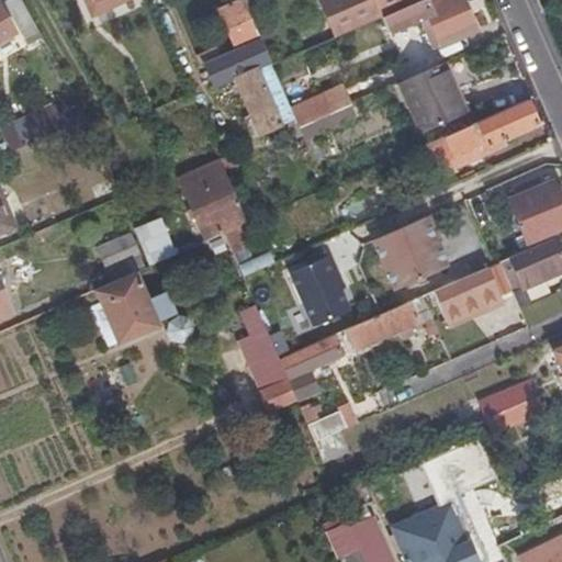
[(36,29),(20,0),(15,0),(8,4),(27,41),(40,35),(36,29)]
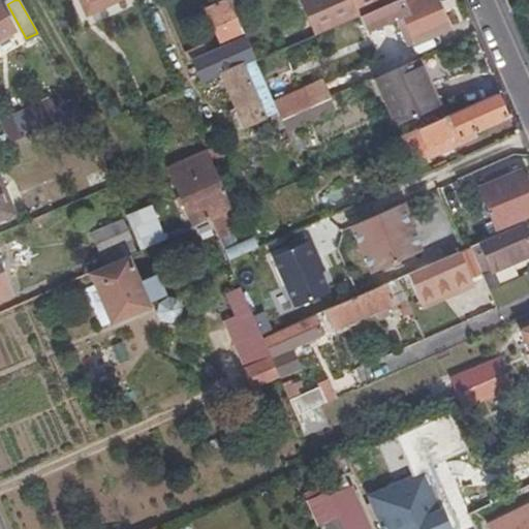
[(395,0),(305,0),(300,3),(314,35),(356,17),(379,7),(395,0)]
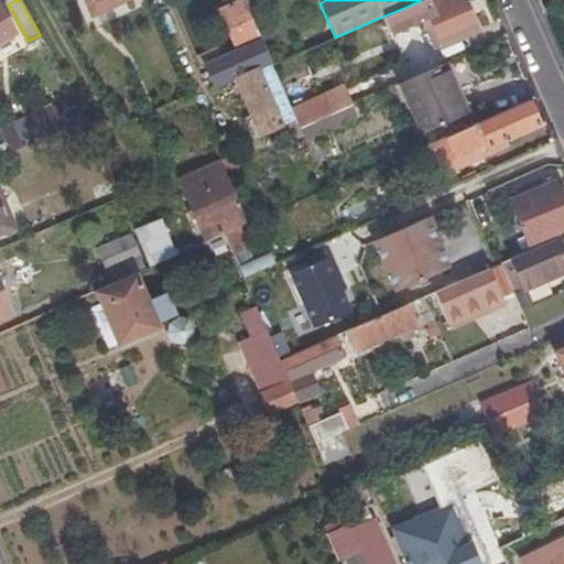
[(421,0),(404,8),(380,18),(388,33),(419,19),(432,49),(474,31),(474,28),(461,0),(435,0),(424,6),(422,0),(421,0)]
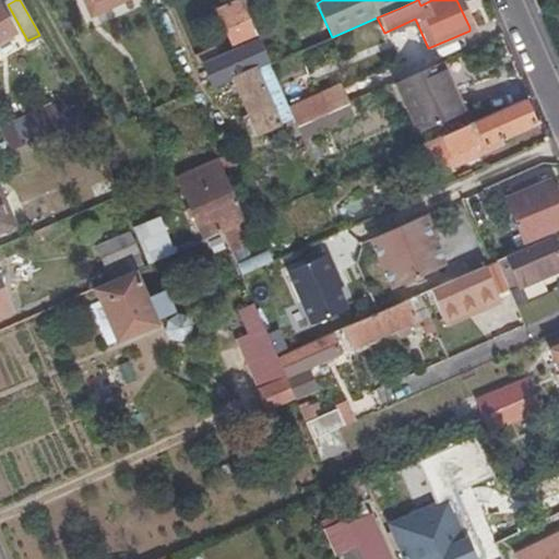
[(257,37),(241,1),(215,12),(232,49),(257,37)]
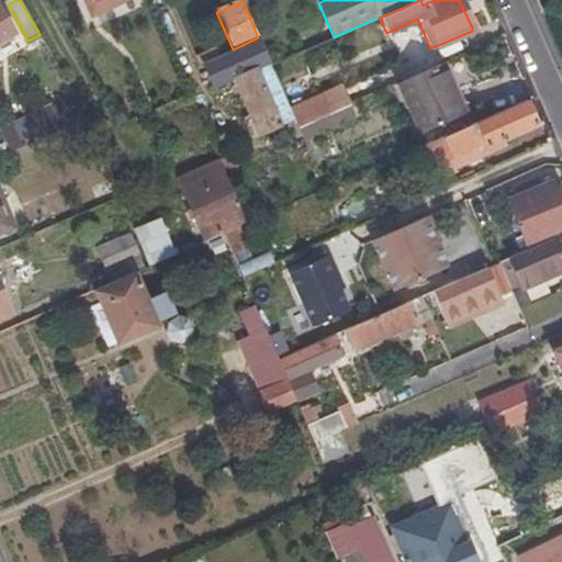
[(0,41),(12,35),(0,11),(0,41)]
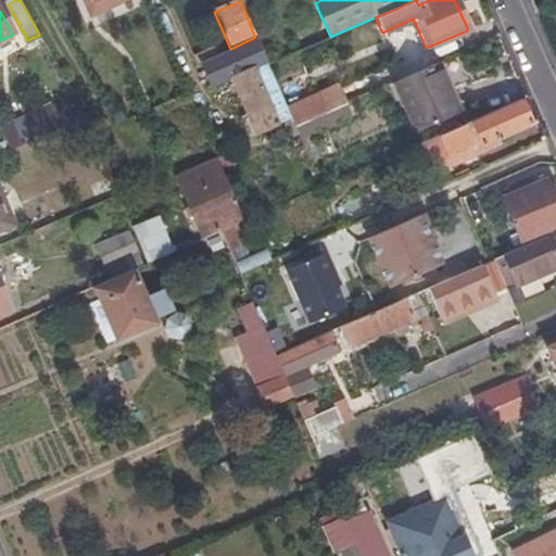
[(286,109),(255,37),(230,49),(201,62),(211,86),(230,79),(254,135),(291,119),(286,109)]
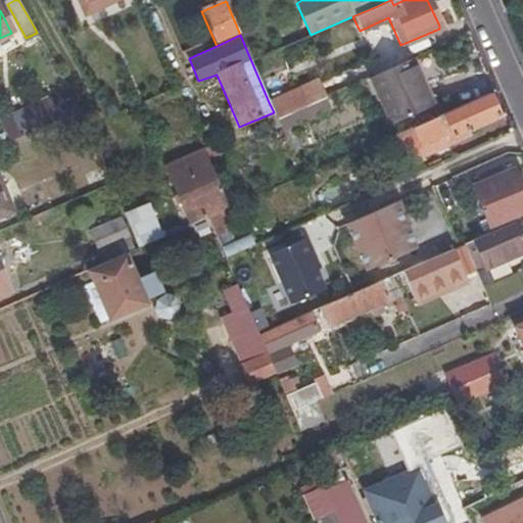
[(409,61),(368,80),(387,124),(428,105),(409,61)]
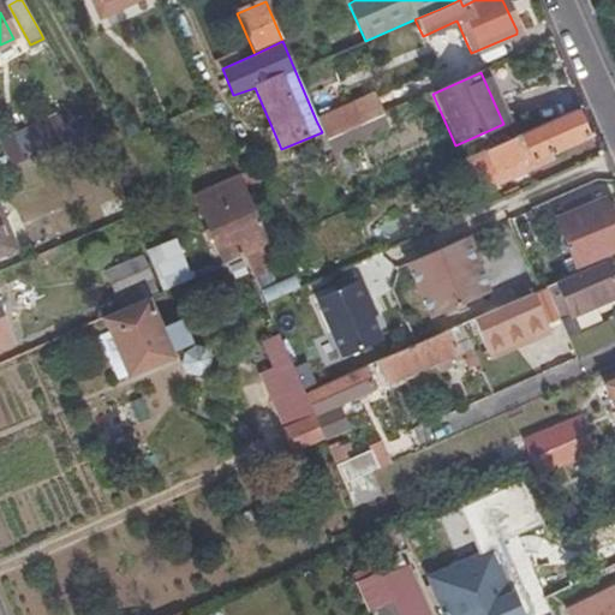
[(322,132),(324,141),(378,117),(383,115),(375,94),(316,120),(322,132)]
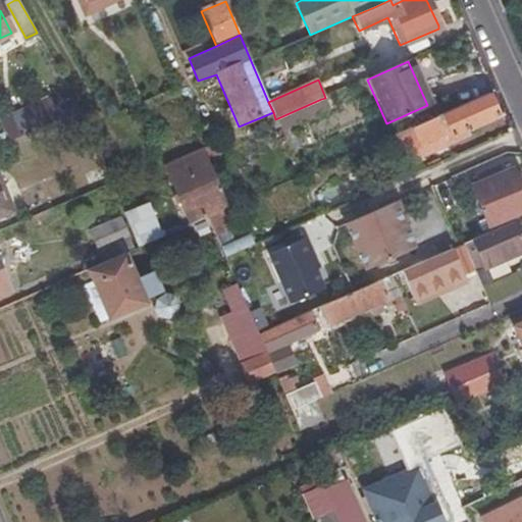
[(487,93),(412,126),(397,134),(408,158),(423,151),(425,155),(470,134),(468,128),(498,115),(487,93)]
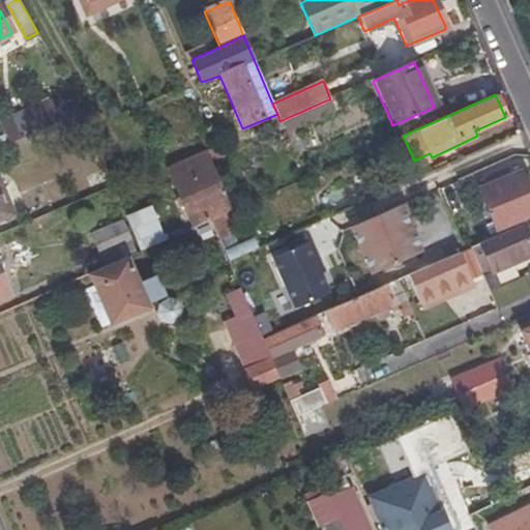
[(0,128),(9,146),(60,125),(50,99),(0,121),(0,128)]
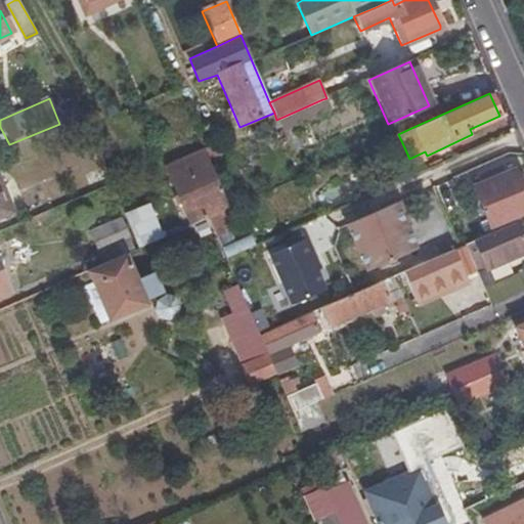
[(322,99),(276,120),(282,131),(291,128),(326,110),(322,99)]
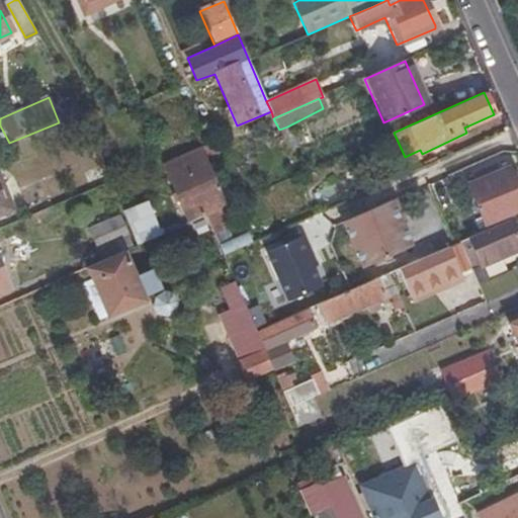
[(279,130),(287,149),(294,145),(287,126),(279,130)]
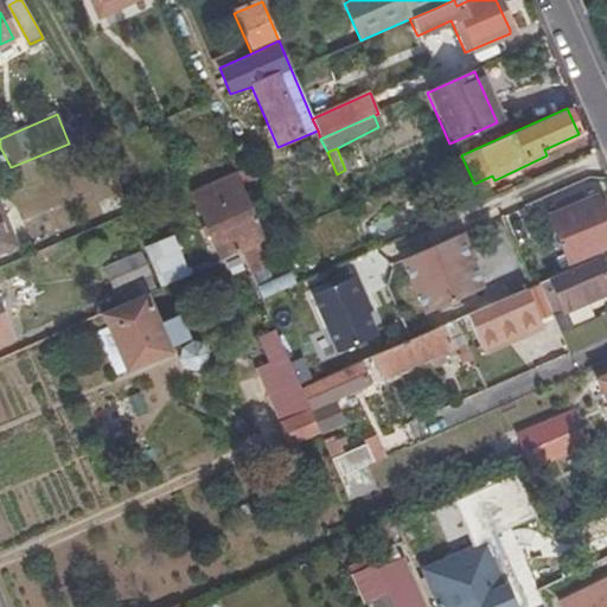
[(267,241),(237,174),(192,196),(223,261),(241,253),(267,241)]
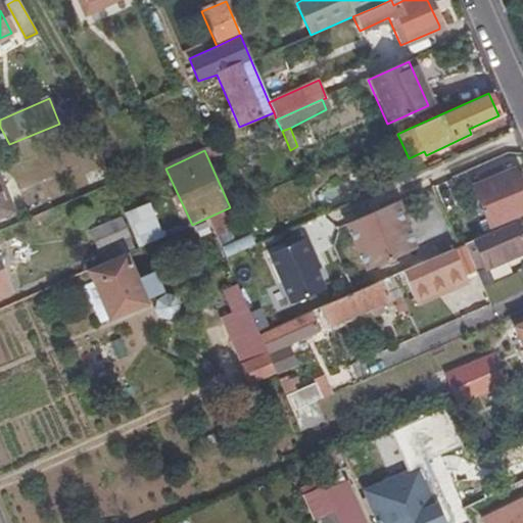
[(410,162),(426,155),(424,151),(409,158),(410,162)]
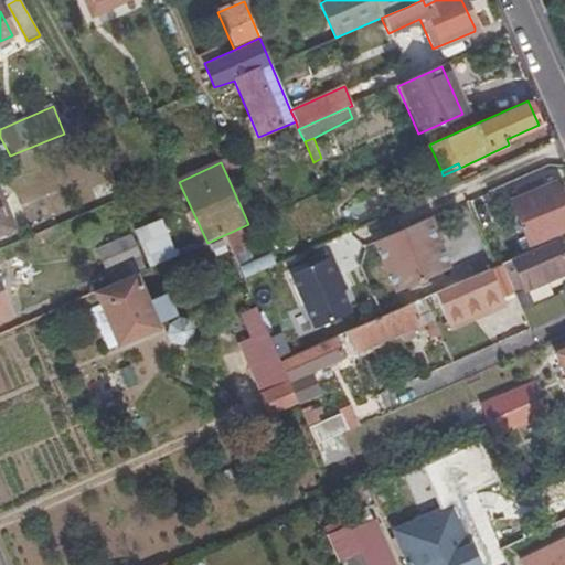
[(541,179),(528,184),(531,192),(544,187),(541,179)]
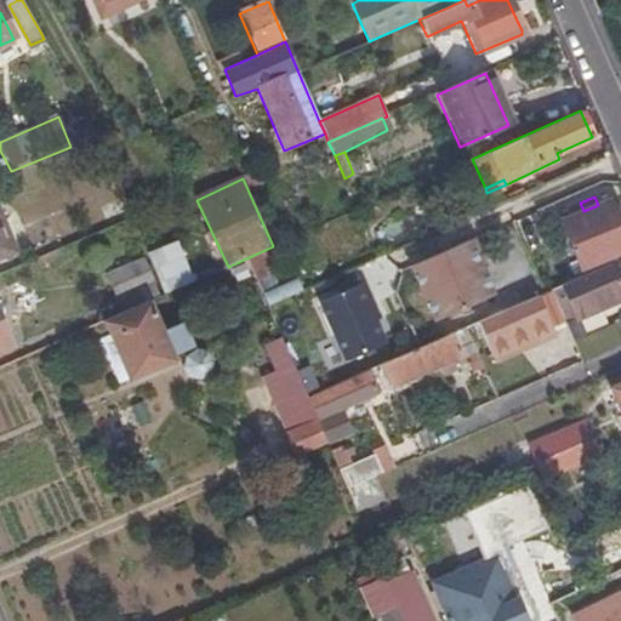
[(620,231),(608,200),(598,205),(584,211),(580,203),(568,208),(571,217),(563,220),(582,267),(620,250),(620,231)]
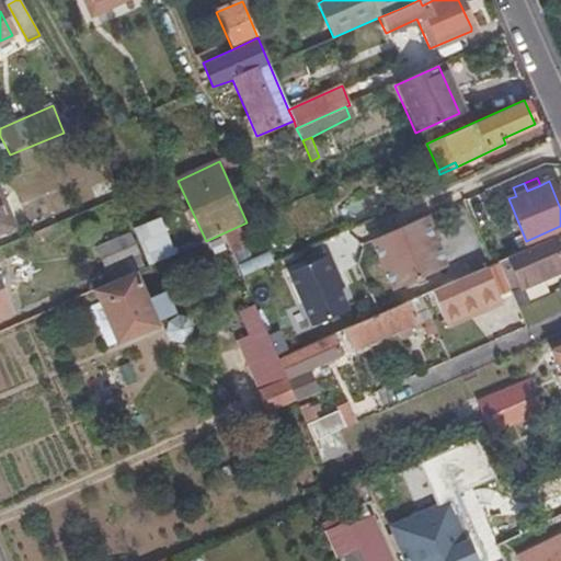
[(0,232),(31,220),(24,201),(6,209),(0,195),(0,232)]
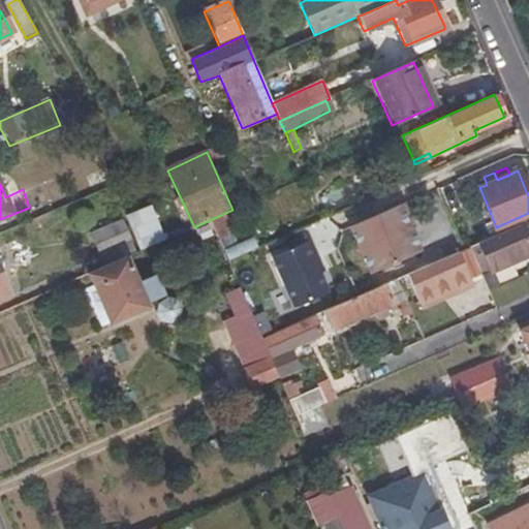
[(408,227),(398,204),(394,206),(403,228),(408,227)]
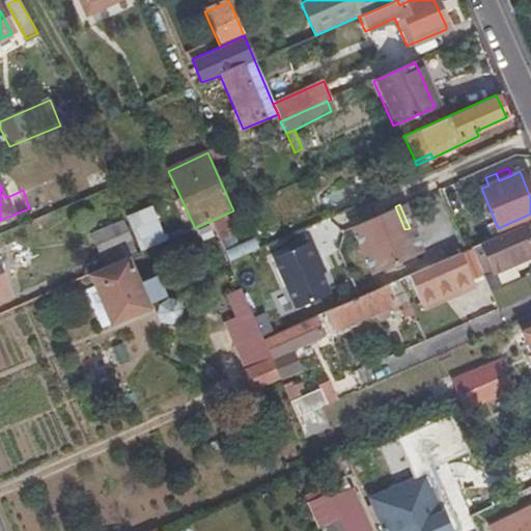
[(404,229),(395,206),(350,227),(368,275),(420,252),(410,228),(404,229)]
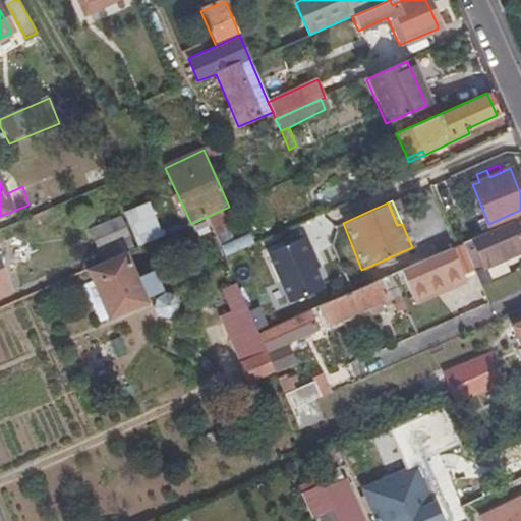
[(449,229),(455,244),(468,239),(484,232),(472,205),(456,212),(462,225),(449,229)]
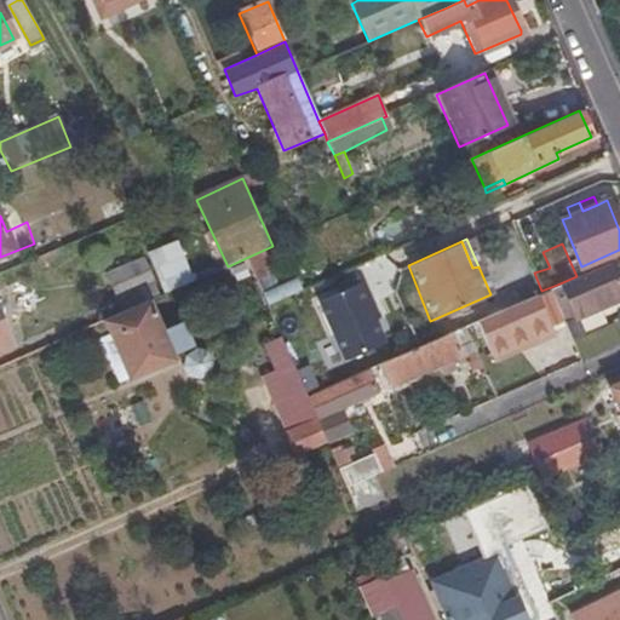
[(110,277),(125,311),(155,298),(162,296),(155,282),(153,283),(144,263),(110,277)]
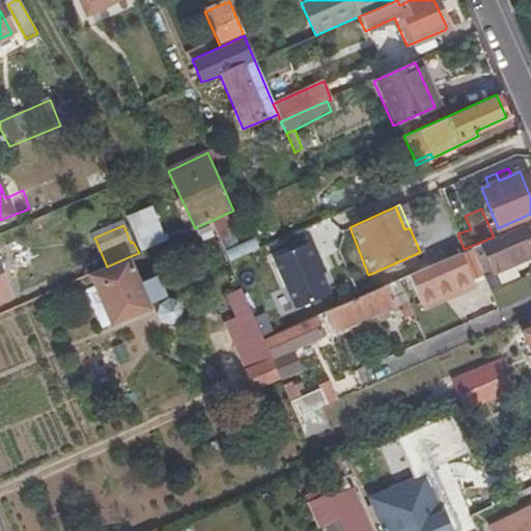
[(488,271),(490,270),(530,252),(530,249),(522,226),(478,244),(488,271)]
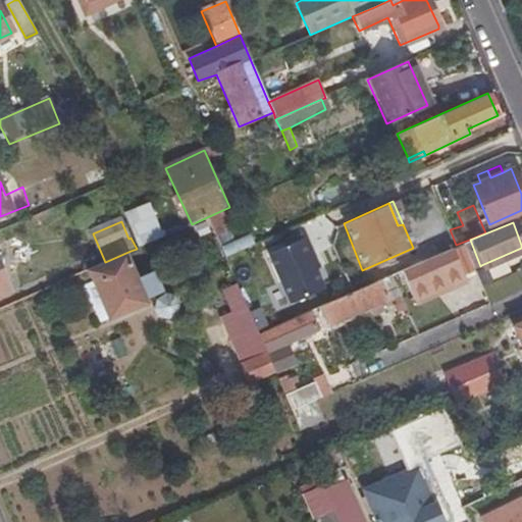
[(224,256),(250,246),(246,236),(220,246),(224,256)]
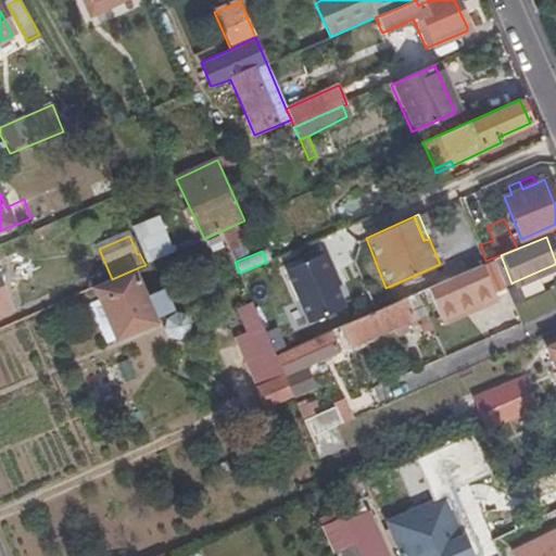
[(283,270),(306,323),(342,307),(332,287),(327,274),(331,272),(323,253),(283,270)]
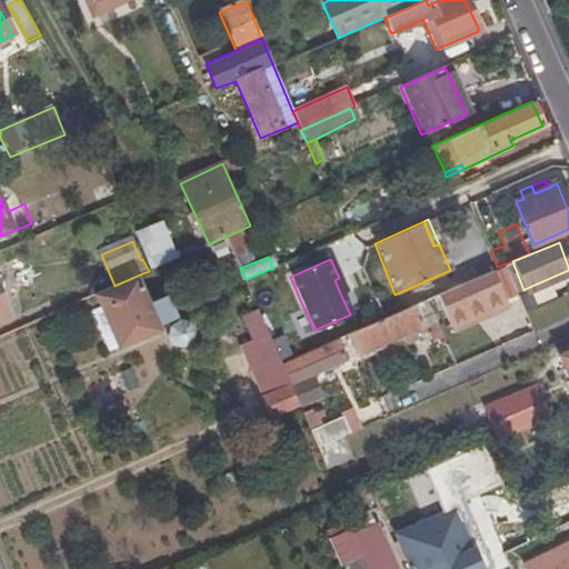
[(503,300),(490,270),(435,295),(450,330),(476,318),(473,313),(503,300)]
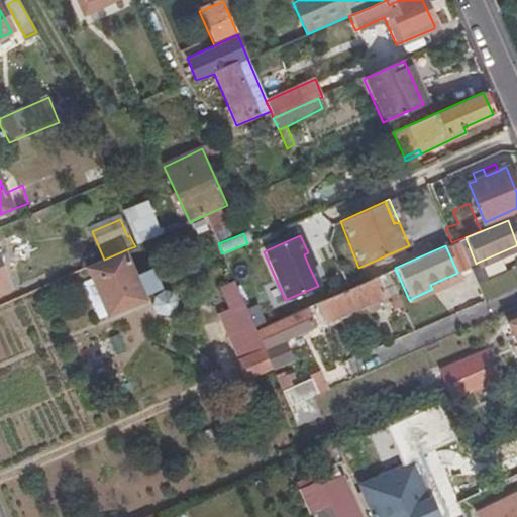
[(104,260),(87,268),(107,315),(144,299),(129,264),(134,262),(129,248),(104,260)]
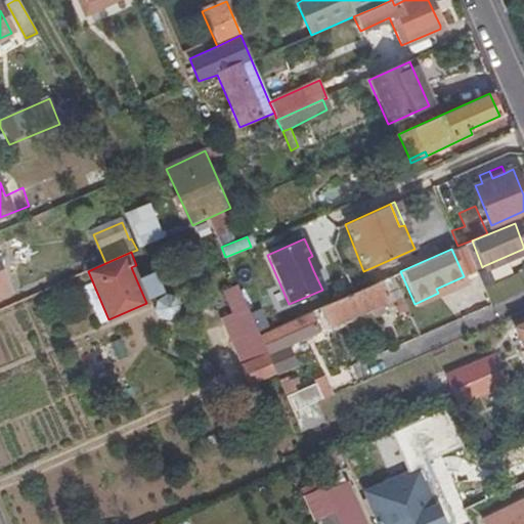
[(317,268),(312,256),(308,258),(313,270),(317,268)]
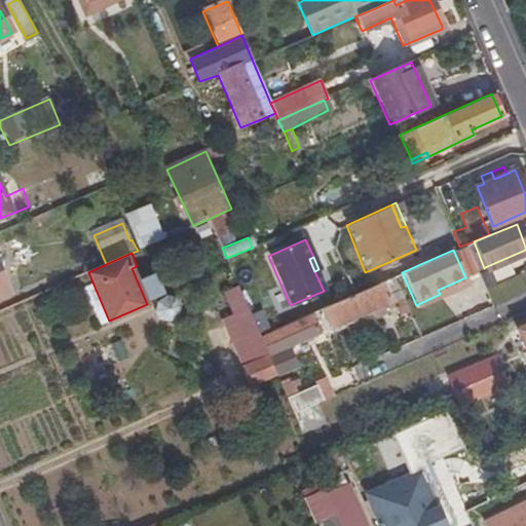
[(485,289),(493,285),(485,267),(484,268),(477,271),(485,289)]
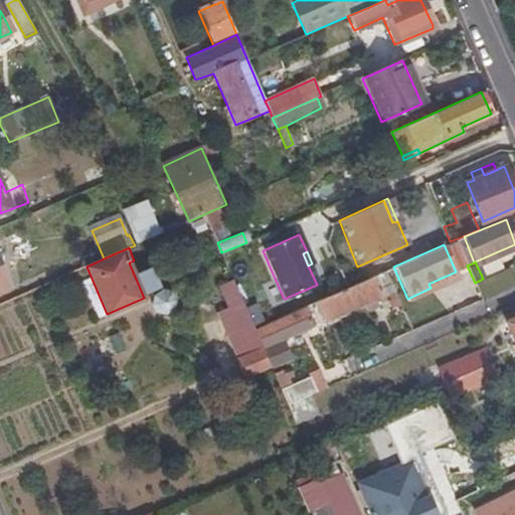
[(483,279),(475,283),(482,300),(514,286),(514,285),(508,269),(483,279)]
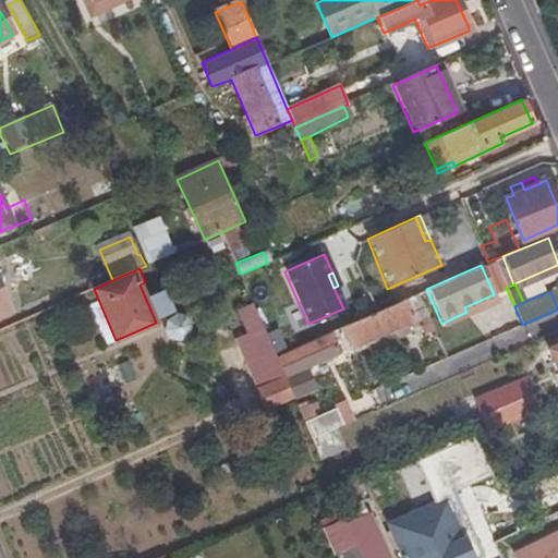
[(404,323),(417,317),(423,315),(415,294),(340,327),(339,328),(347,346),(352,356),(367,348),(364,340),(390,329),(396,337),(409,330),(404,323)]
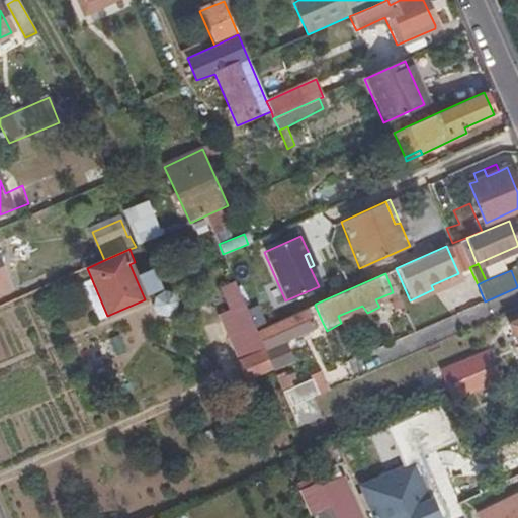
[(458,273),(431,285),(433,289),(460,277),(458,273)]
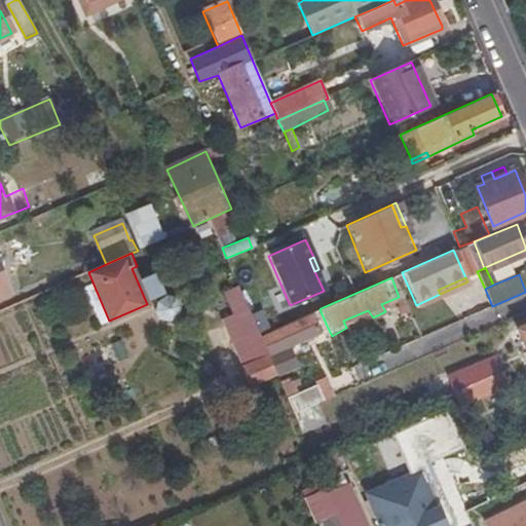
[(234,315),(247,309),(237,288),(224,292),(234,315)]
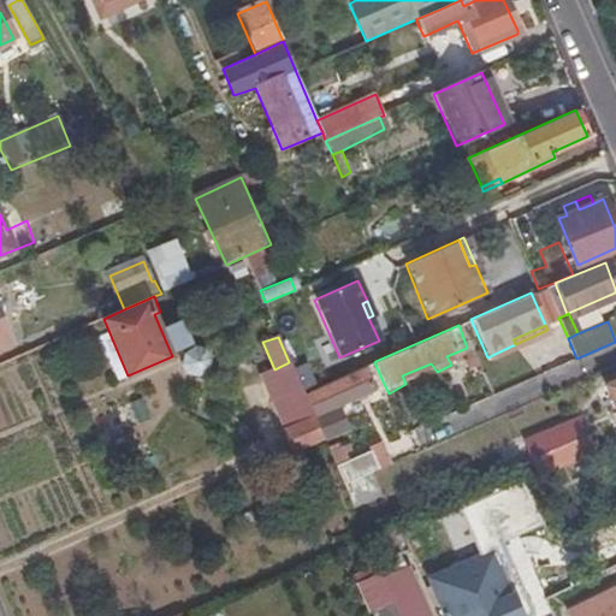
[(209,344),(202,348),(195,347),(187,350),(184,363),(189,372),(197,373),(207,369),(209,357),(215,355),(209,344)]
